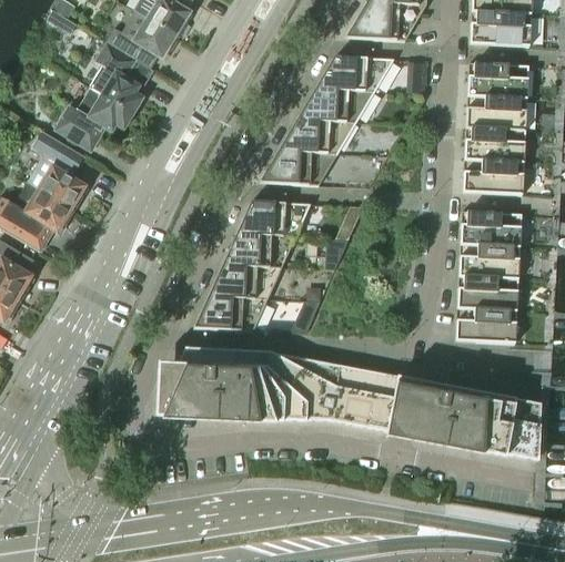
[(149,18),(181,37),(190,21),(187,19),(191,11),(183,7),(188,0),(139,0),(134,9),(135,9),(149,18)]
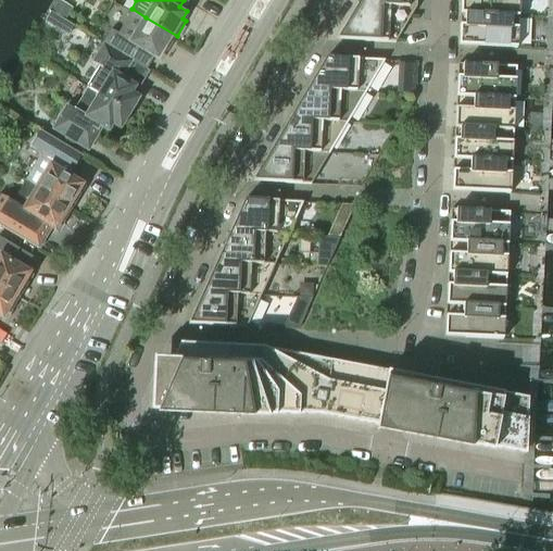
[(360,0),(339,35),(398,38),(418,2),(418,0),(360,0)]
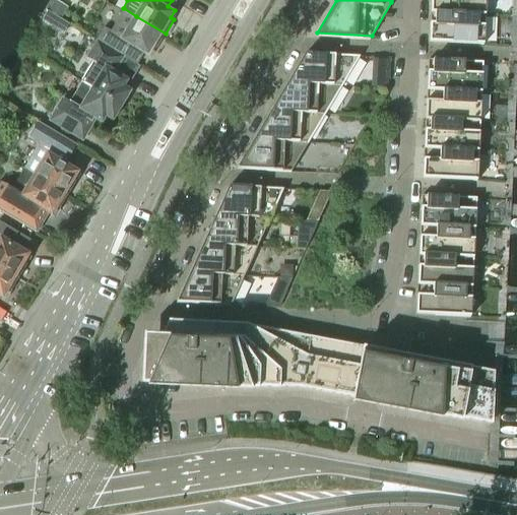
[(432,0),(432,8),(487,11),(487,0),(432,0)]
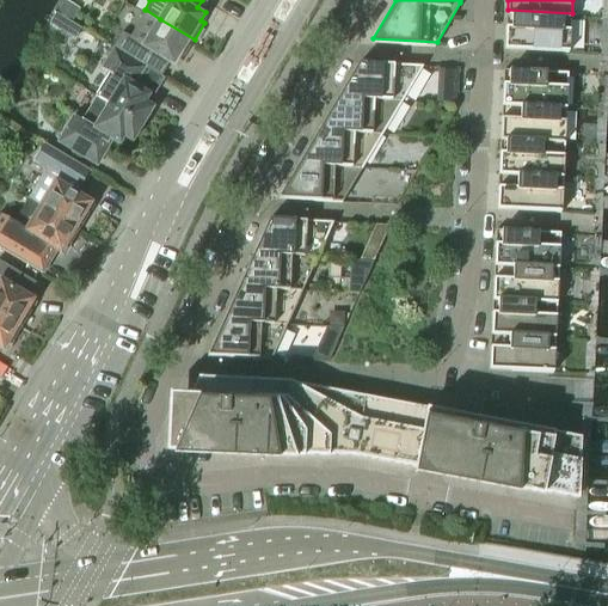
[(126,30),(118,43),(149,62),(161,69),(169,57),(176,61),(180,54),(185,56),(195,40),(160,19),(146,10),(131,34),(126,30)]
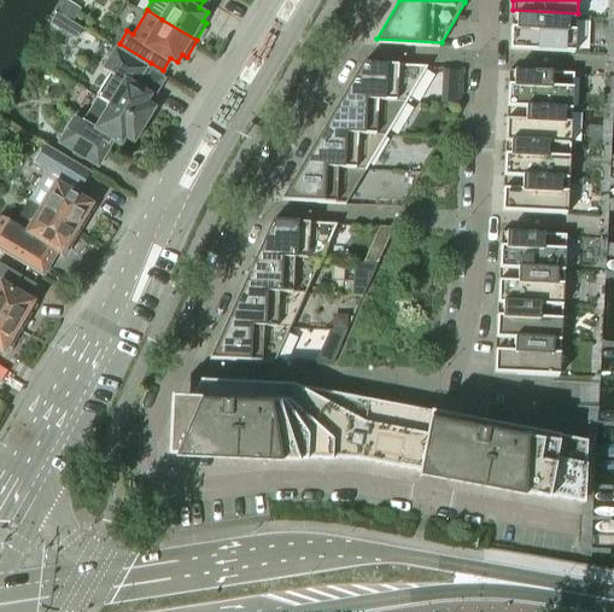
[(578,13),(513,10),(512,46),(577,48),(578,13)]
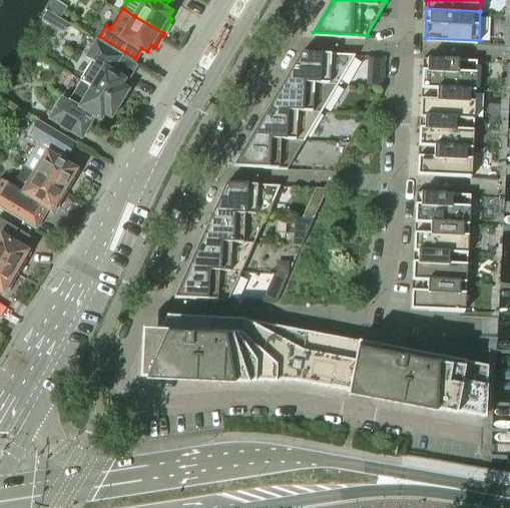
[(82,77),(122,101),(130,87),(124,83),(128,77),(115,69),(125,52),(99,36),(88,54),(94,58),(82,77)]
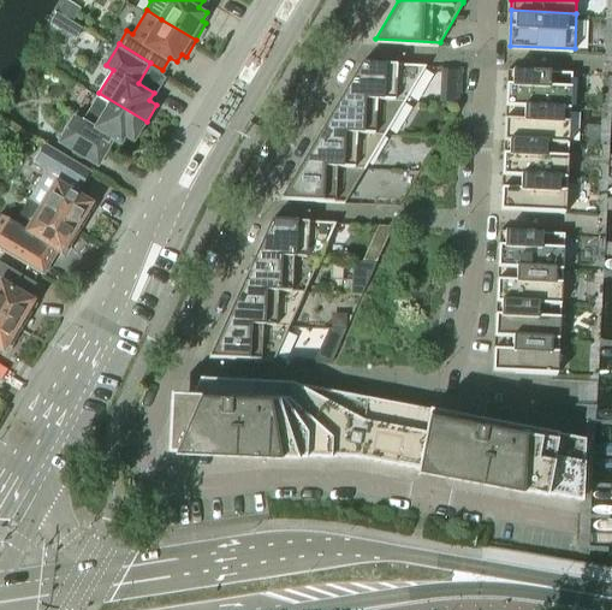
[(363,59),(343,94),(408,98),(428,63),(363,59)]
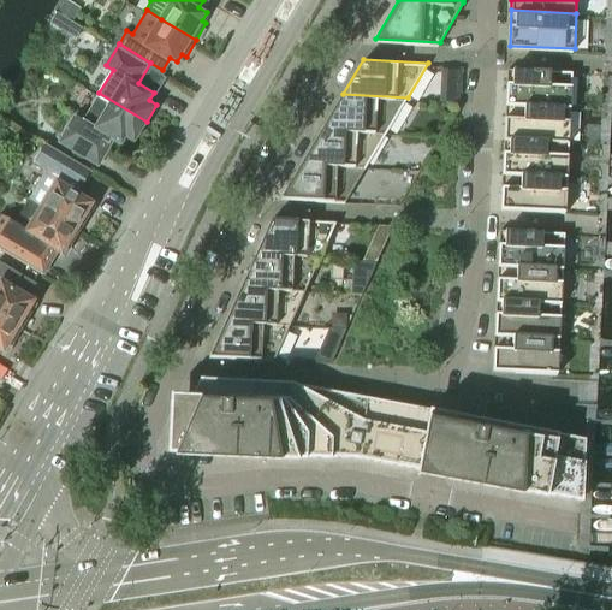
[(509,66),(507,102),(572,105),(574,70),(509,66)]
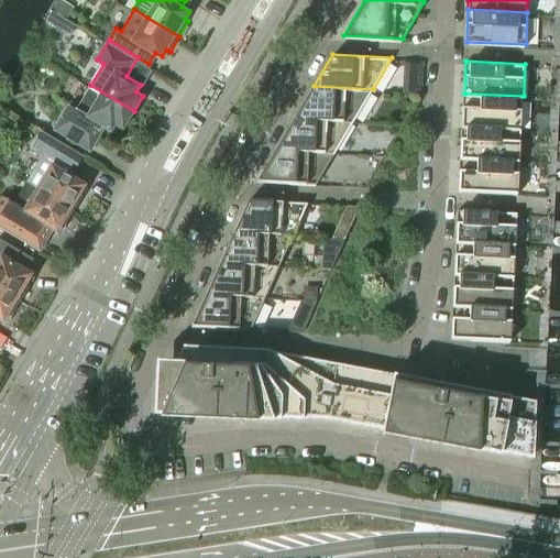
[(134,111),(90,85),(77,107),(70,102),(56,127),(91,149),(106,126),(113,130),(117,123),(124,128),(134,111)]
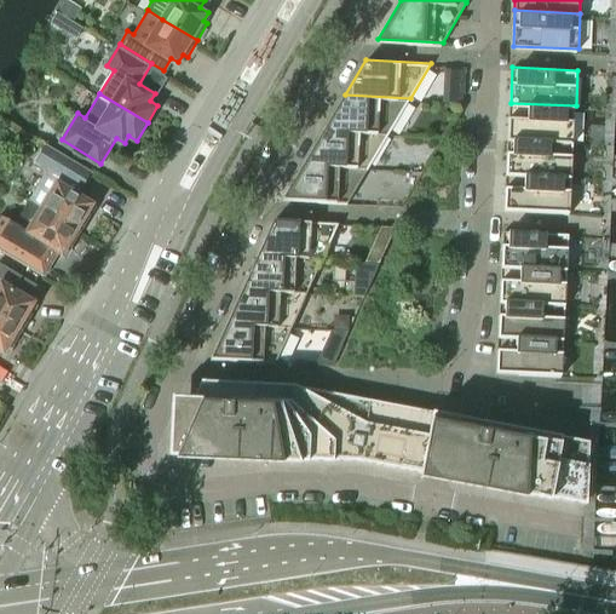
[(345,95),(324,128),(390,132),(410,98),(345,95)]
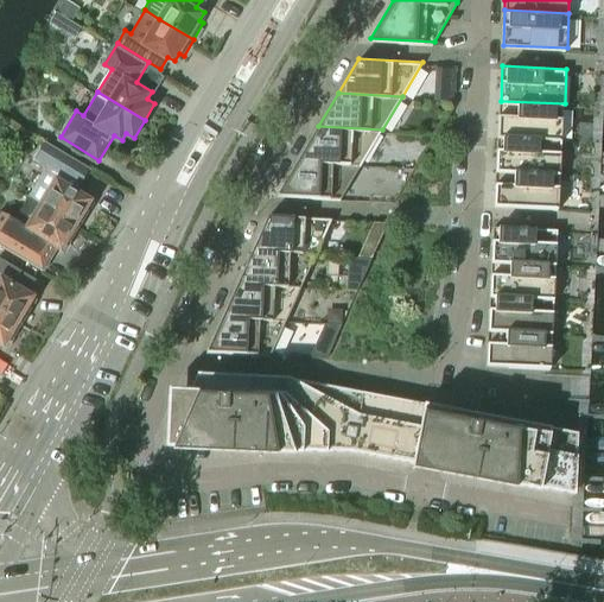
[(501,101),(498,134),(563,138),(565,103),(501,101)]
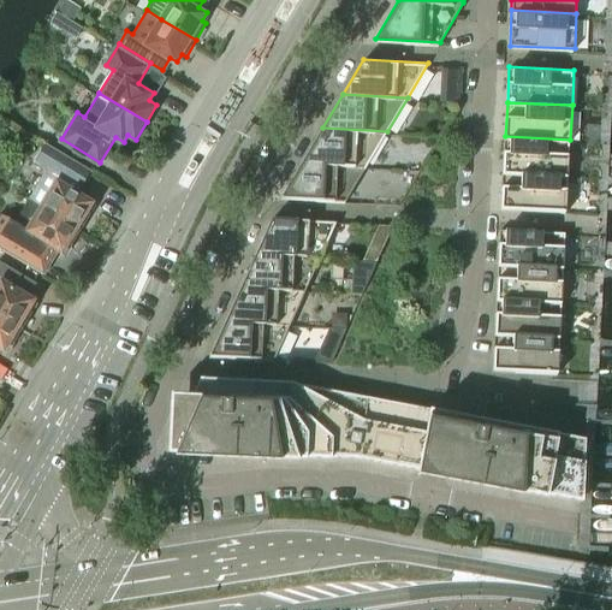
[(322,128),(303,161),(367,165),(387,131),(322,128)]
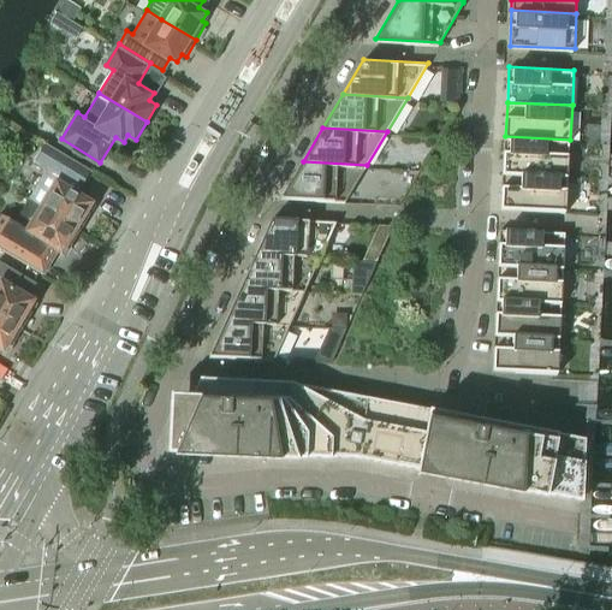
[(505,136),(504,171),(569,175),(570,140),(505,136)]
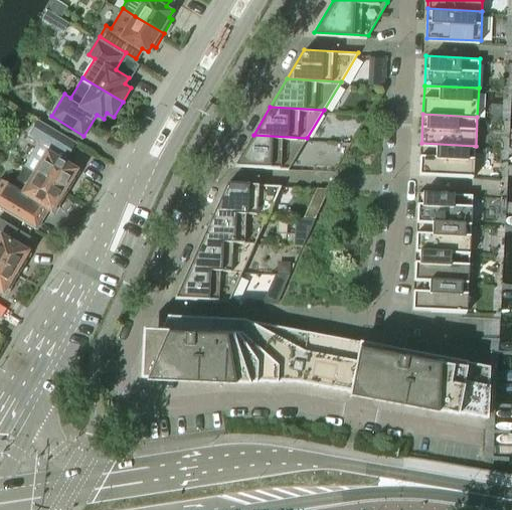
[(36,118),(28,132),(42,140),(43,141),(44,140),(67,154),(67,155),(75,141),(36,118)]
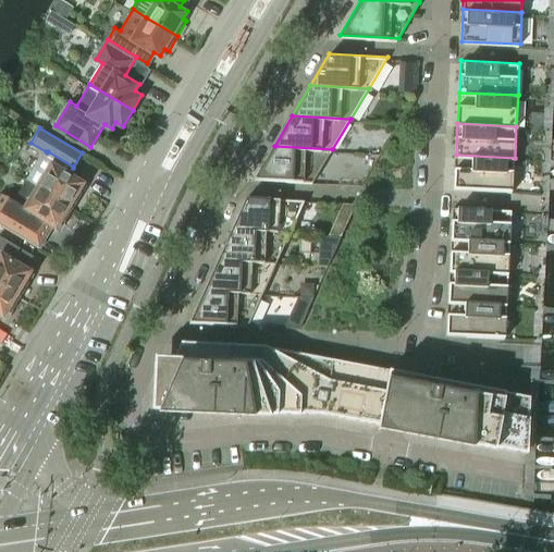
[(332,149),(274,146),(255,178),(314,180),(332,149)]
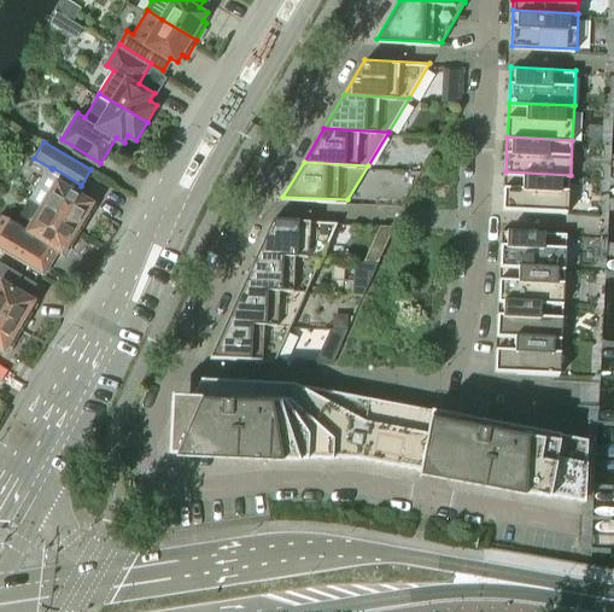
[(51,168),(33,198),(45,205),(83,229),(93,213),(89,210),(94,202),(77,192),(81,185),(53,168),(52,169),(51,168)]
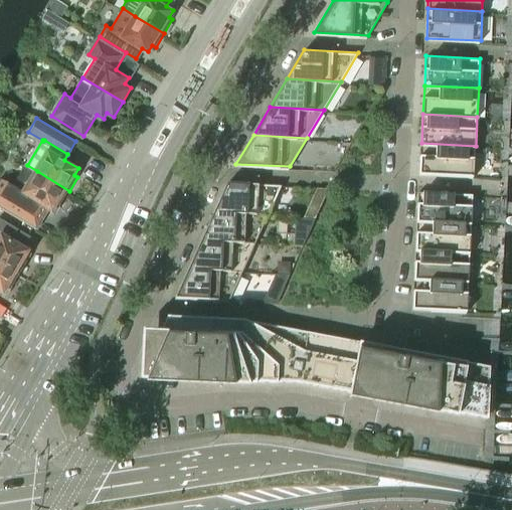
[(476,146),(421,143),(419,173),(474,175),(476,146)]
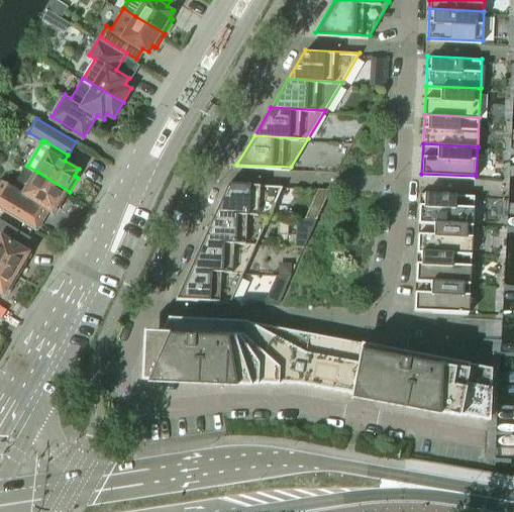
[(2,178),(0,180),(0,204),(39,228),(50,208),(55,210),(59,203),(62,205),(70,192),(37,172),(27,166),(15,186),(2,178)]
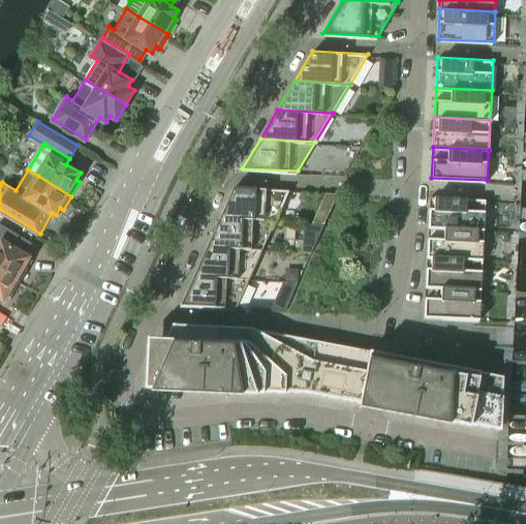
[(235,186),(221,216),(277,218),(290,188),(235,186)]
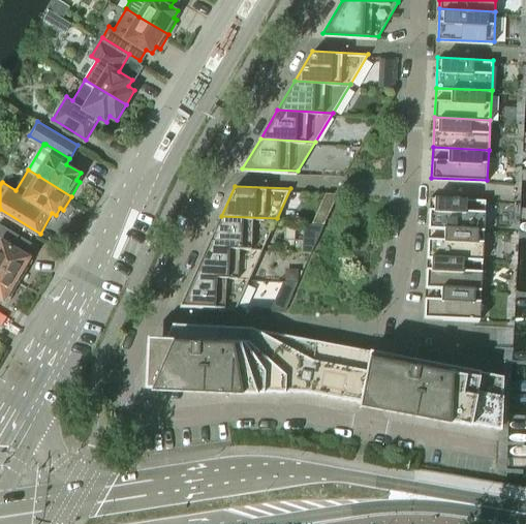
[(431,195),(429,225),(485,228),(487,197),(431,195)]
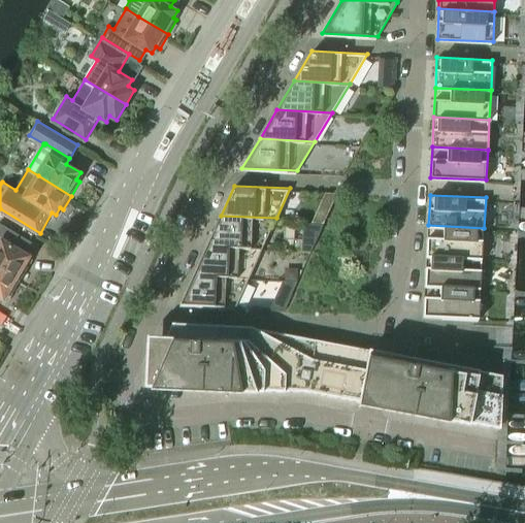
[(221,216),(207,244),(263,248),(276,218),(221,216)]
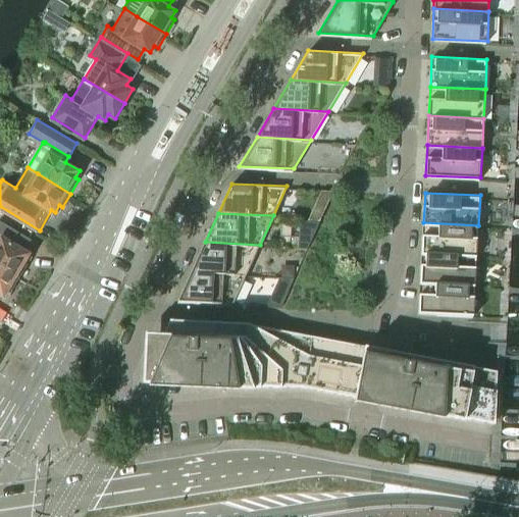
[(0,239),(0,262),(21,275),(30,262),(26,260),(30,253),(26,250),(33,238),(0,218),(0,235),(2,236),(0,239)]
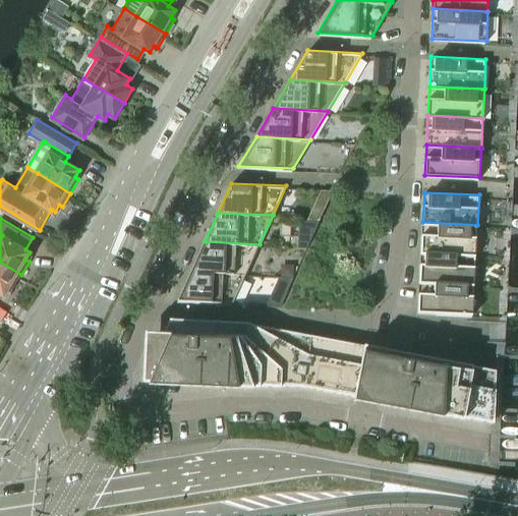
[(422,222),(421,251),(476,254),(477,225),(422,222)]
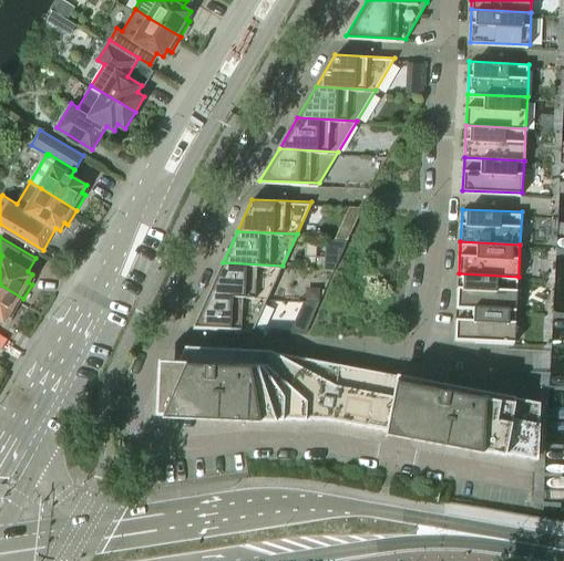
[(223,262),(208,293),(268,297),(283,266),(223,262)]
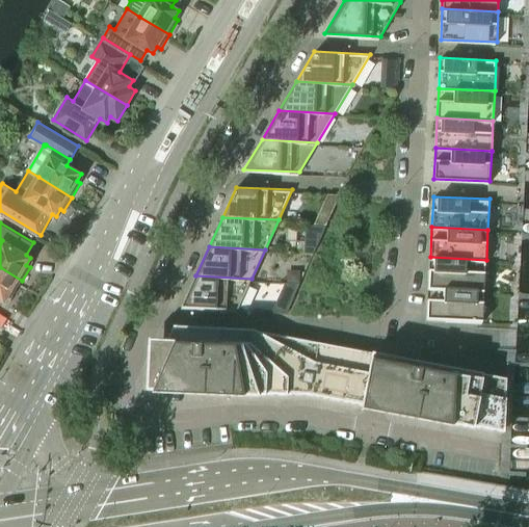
[(430,257),(429,287),(484,289),(486,260),(430,257)]
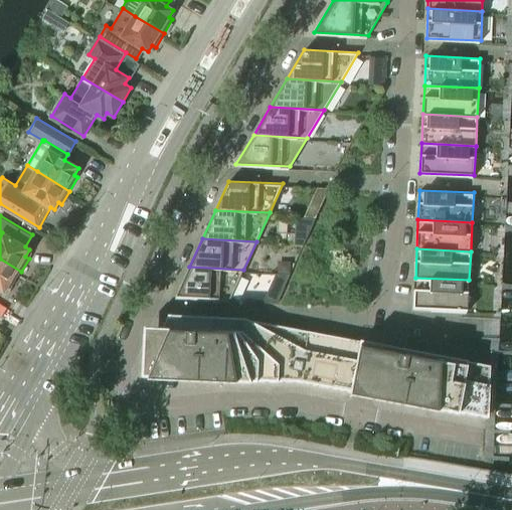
[(0,288),(5,291),(9,284),(13,286),(21,272),(0,260),(0,288)]
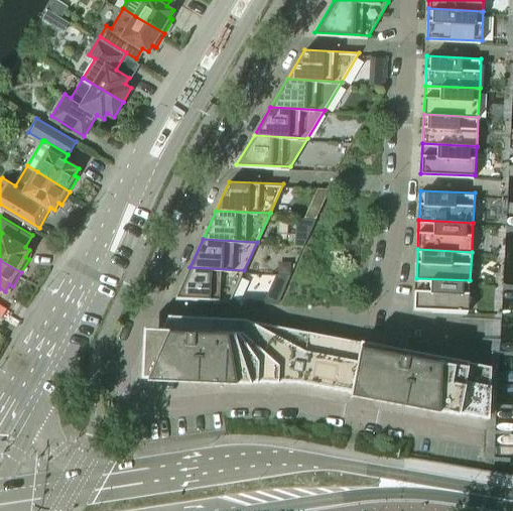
[(244,270),(189,267),(176,296),(231,299),(244,270)]
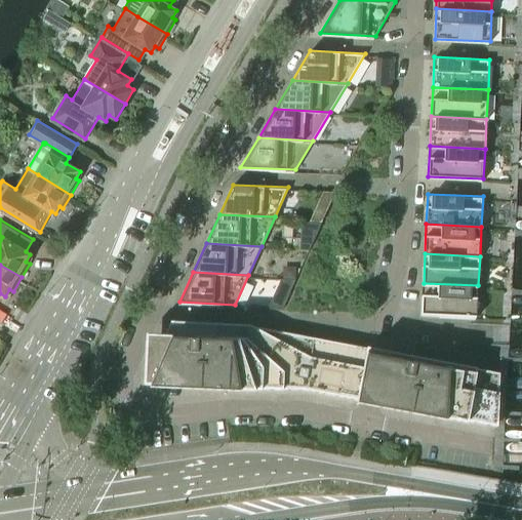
[(478,285),(424,283),(422,313),(477,316),(478,285)]
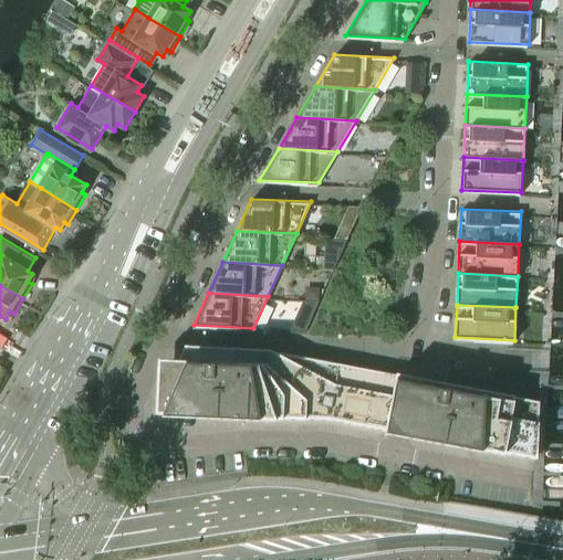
[(386,430),(385,435),(400,439),(482,454),(482,452),(503,456),(504,452),(538,457),(540,400),(416,377),(270,349),(185,345),(178,360),(158,359),(155,415),(162,415),(159,420),(258,424),(258,422),(274,423),(274,421),(281,421),(282,419),(305,420),(305,418),(330,419),(386,430)]
